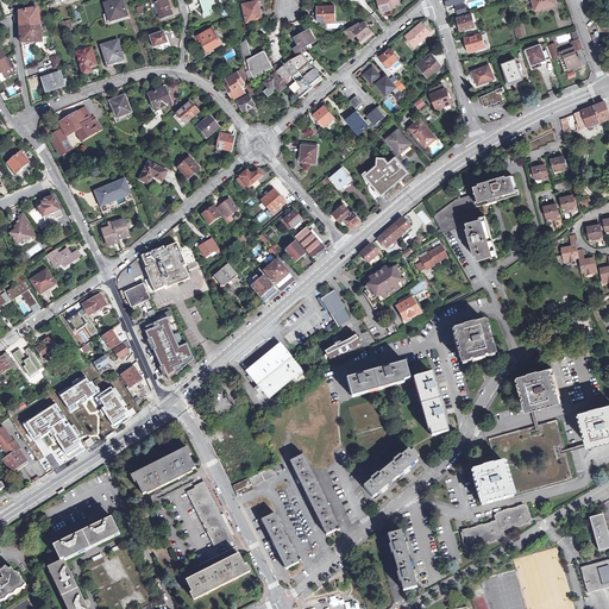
[(112,22),(129,17),(123,0),(117,0),(105,4),(107,13),(110,13),(112,22)]
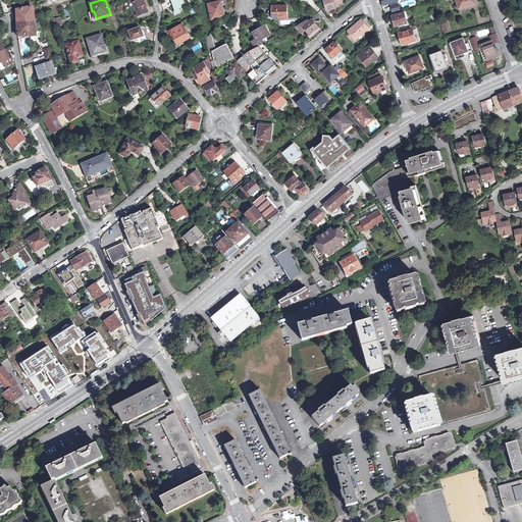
[(148,14),(143,0),(126,0),(129,6),(132,5),(137,18),(148,14)]
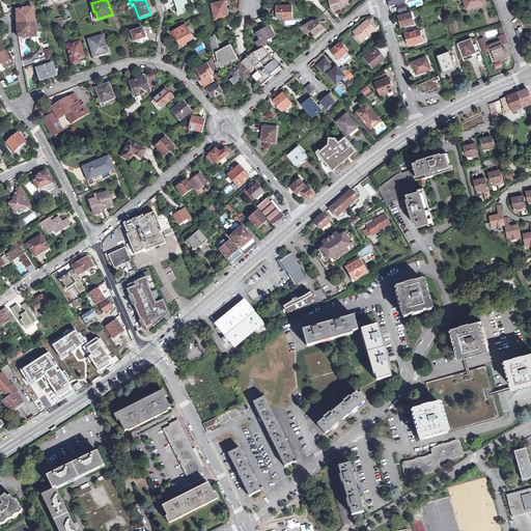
[(185,0),(186,0),(174,0),(178,11),(188,8),(186,4),(185,0)]
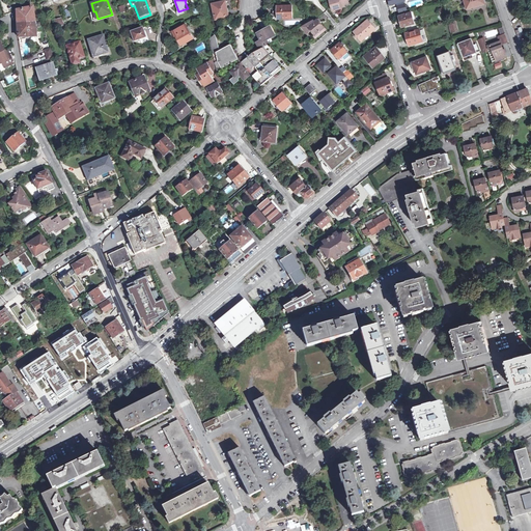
[(350,2),(347,0),(329,0),(333,11),(341,8),(340,5),(350,2)]
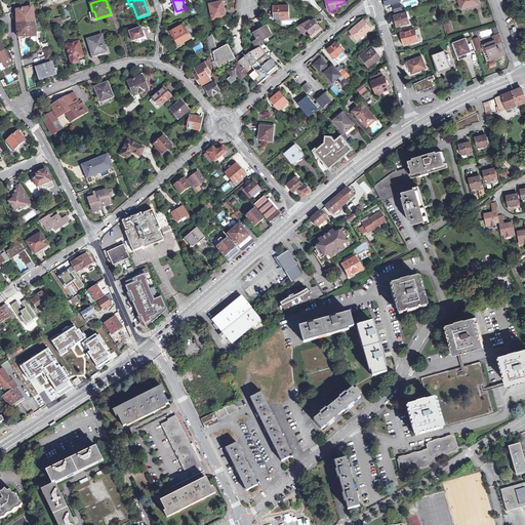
[(477,4),(480,3),(478,0),(459,0),(462,9),(478,6),(477,4)]
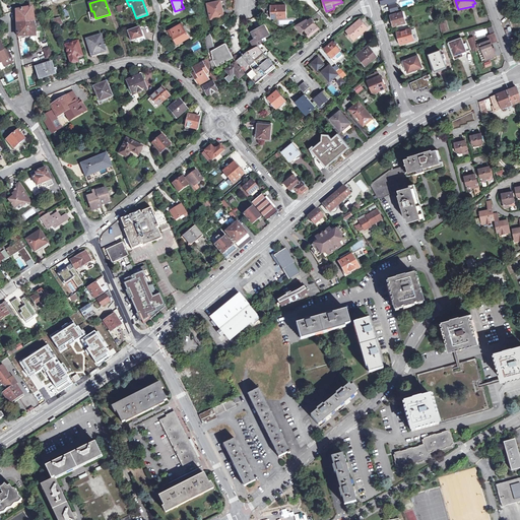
[(221,1),(209,3),(211,17),(224,14),(221,1)]
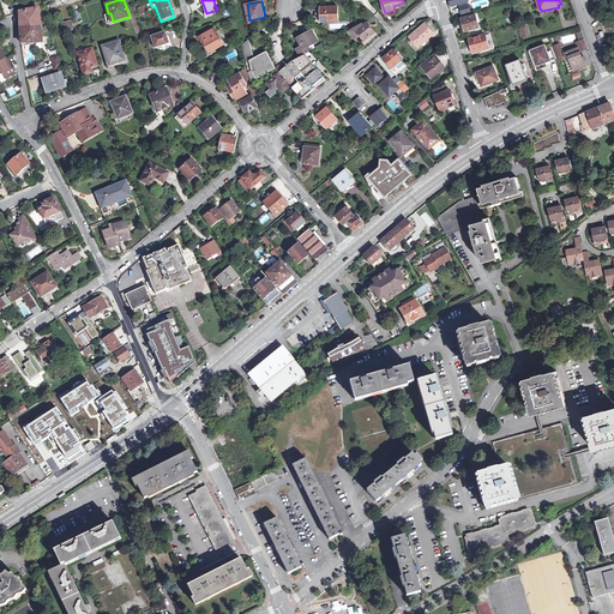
[(462,14),(471,12),(468,2),(459,5),(462,14)]
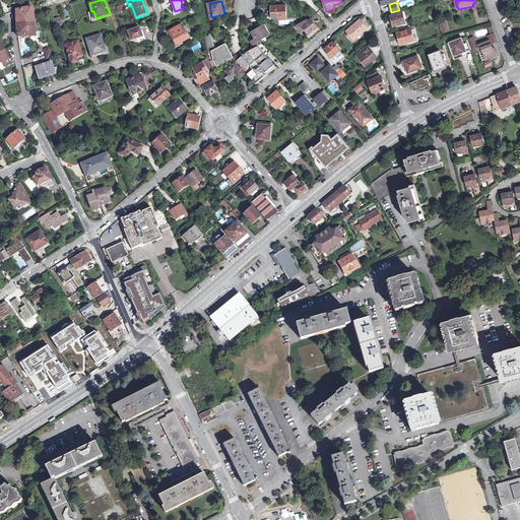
[(285,5),(270,5),(270,19),(286,18),(285,5)]
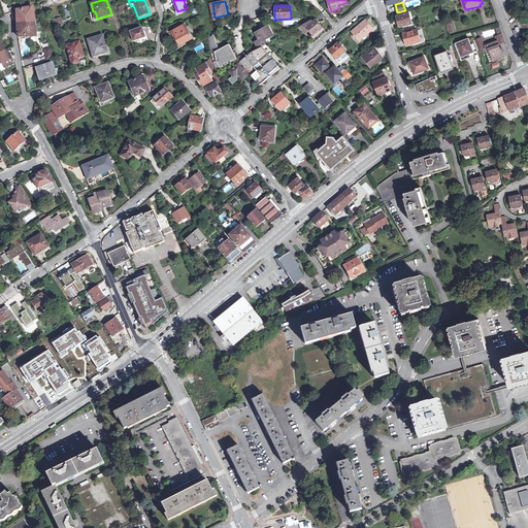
[(23,36),(23,39),(32,39),(32,36),(37,36),(34,11),(33,11),(33,7),(18,10),(19,37),(23,36)]
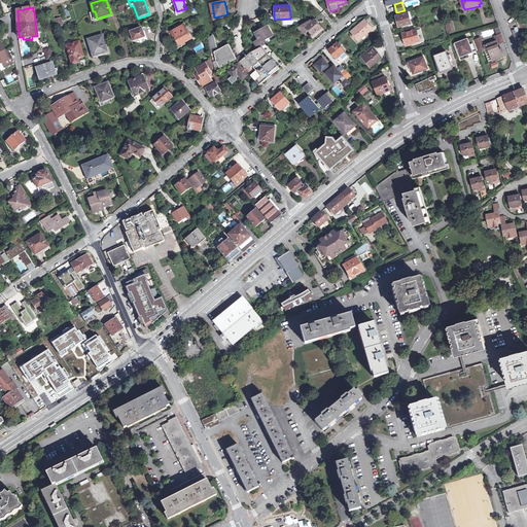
[(398,22),(400,27),(412,24),(409,13),(397,16),(398,22)]
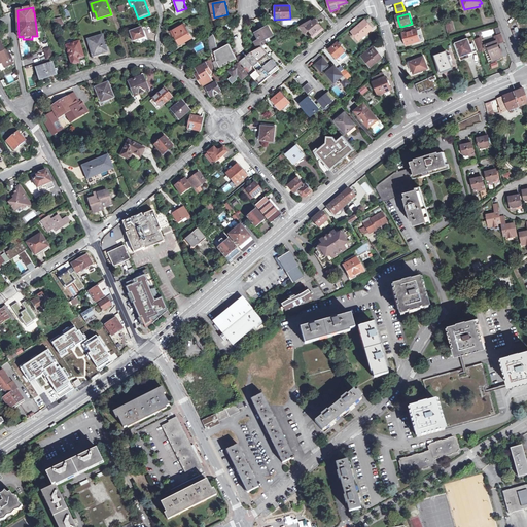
[(55,20),(57,28),(64,25),(62,18),(55,20)]
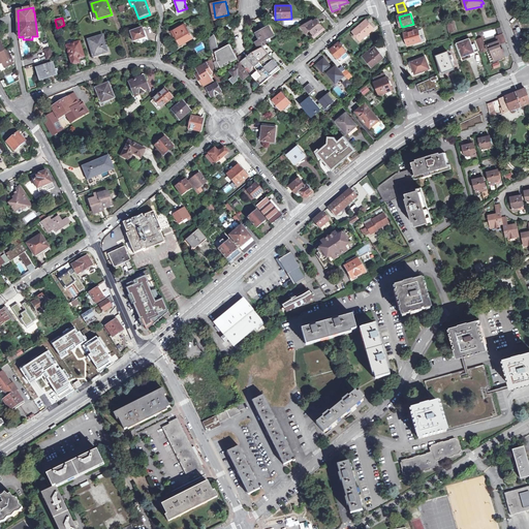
[(311,20),(299,27),(306,35),(309,31),(313,36),(312,36),(314,38),(325,30),(315,18),(313,21),(311,20)]
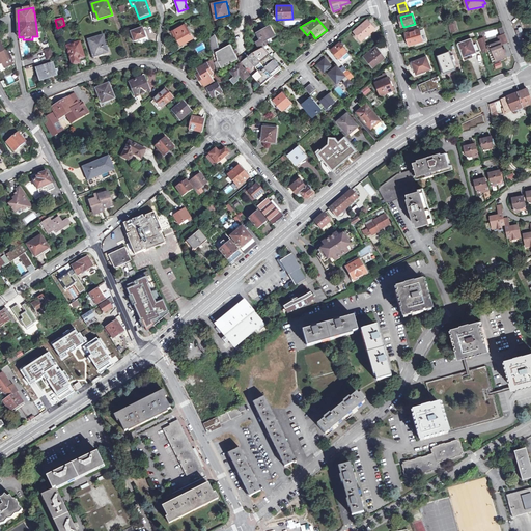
[(374,27),(375,26),(373,23),(371,24),(368,20),(355,32),(362,40),(376,29),(374,27)]
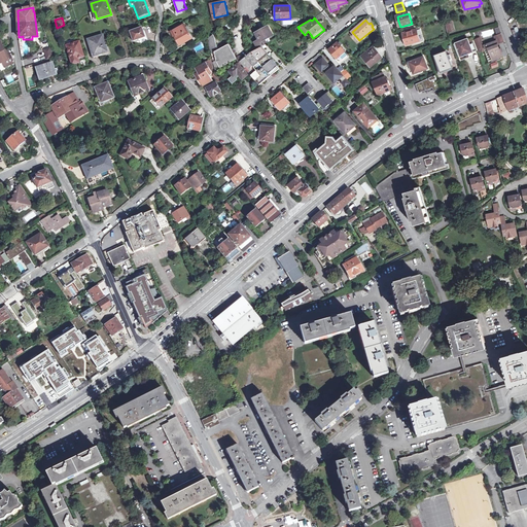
[(174,28),(174,29),(172,30),(174,35),(173,36),(178,44),(180,43),(191,37),(184,24),(180,26),(180,25),(174,28)]
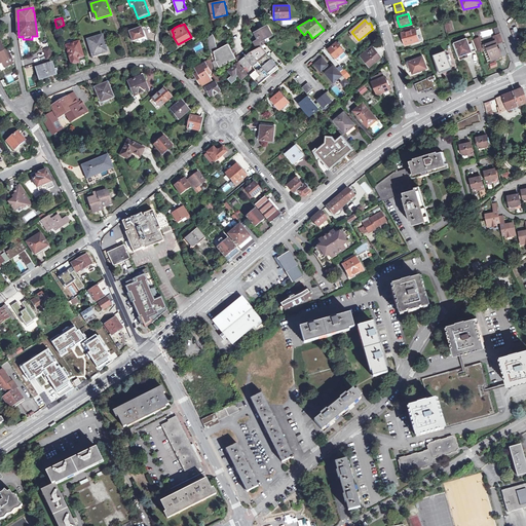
[(239,61),(243,66),(247,69),(259,84),(279,68),(266,51),(267,50),(264,47),(263,48),(261,46),(266,43),(263,39),(270,35),(267,27),(256,33),(259,39),(255,41),(258,47),(251,51),(239,61)]
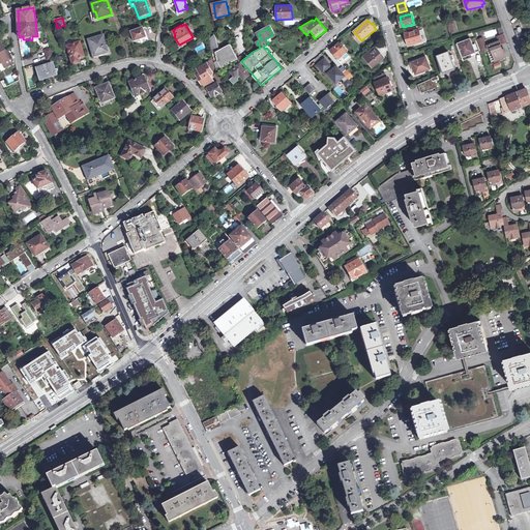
[(138,42),(140,39),(145,37),(141,28),(129,31),(134,41),(136,42),(138,42)]
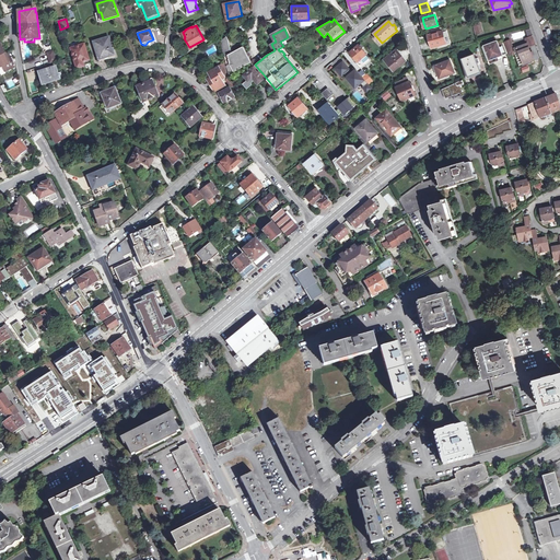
[(442,31),(428,35),(432,48),(446,44),(442,31)]
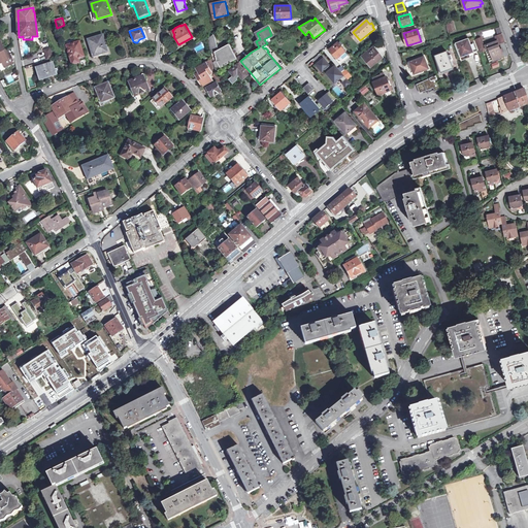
[(219,48),(217,38),(216,35),(213,33),(208,37),(216,69),(238,58),(230,43),(219,48)]
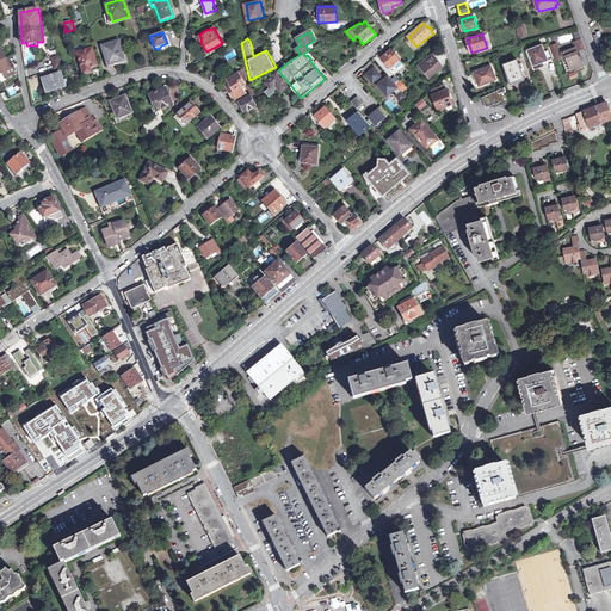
[(121,54),(123,53),(119,41),(103,45),(109,65),(123,61),(121,54)]
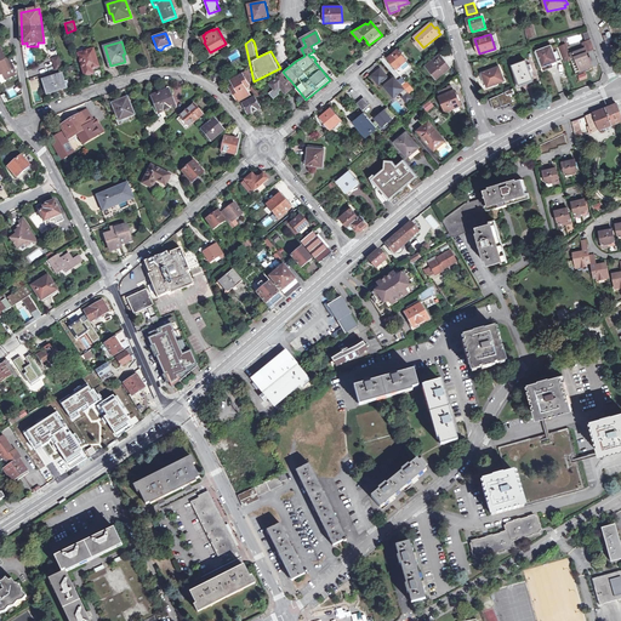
[(551,45),(537,50),(542,63),(540,64),(541,67),(557,61),(551,45)]
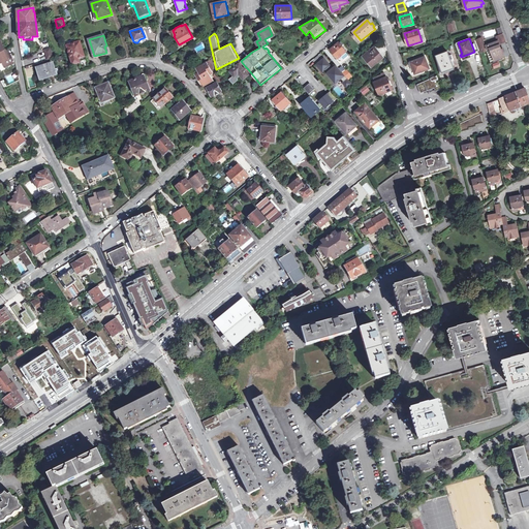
[(503,58),(504,58),(499,42),(485,47),(481,39),(475,41),(480,52),(484,51),(484,52),(487,51),(492,64),(503,60),(503,58)]
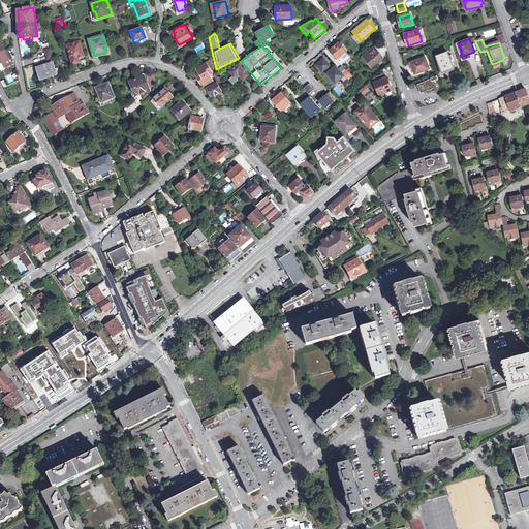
[(78,59),(84,57),(80,41),(67,45),(72,64),(79,63),(78,59)]
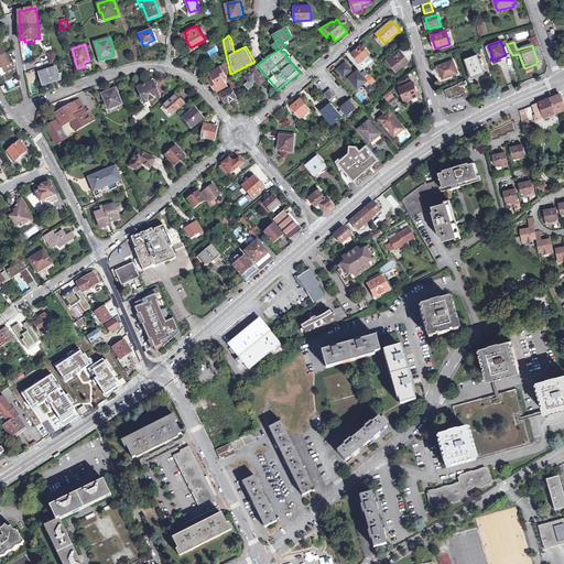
[(1,51),(0,46),(0,68),(3,67),(6,72),(14,68),(10,58),(6,60),(1,51)]
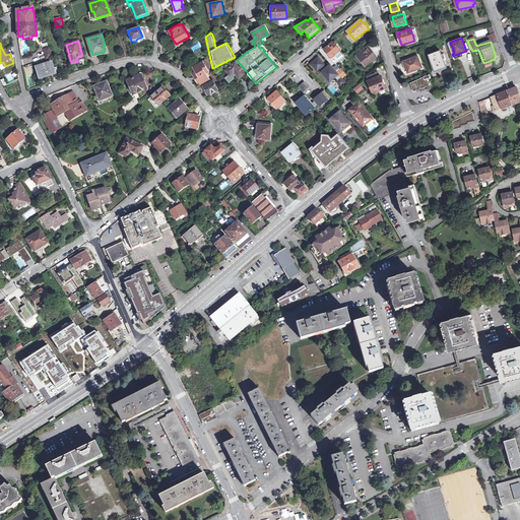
[(331,58),(335,64),(344,56),(341,52),(344,50),(338,44),(336,46),(333,43),(325,50),(331,58)]
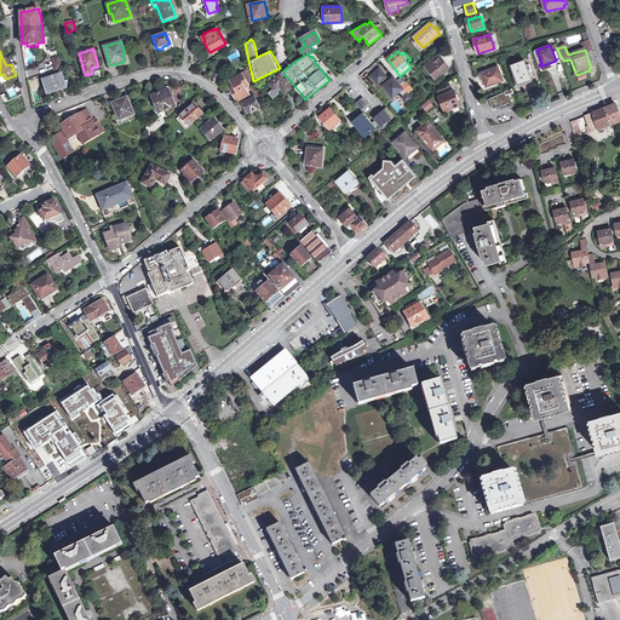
[(61,56),(53,58),(57,69),(64,67),(61,56)]
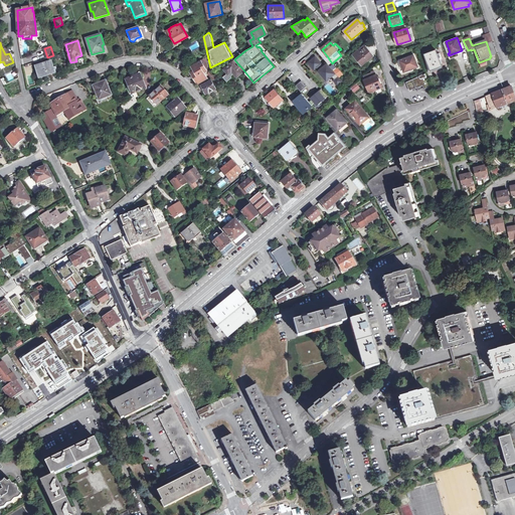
[(365,47),(355,55),(362,64),(372,56),(365,47)]
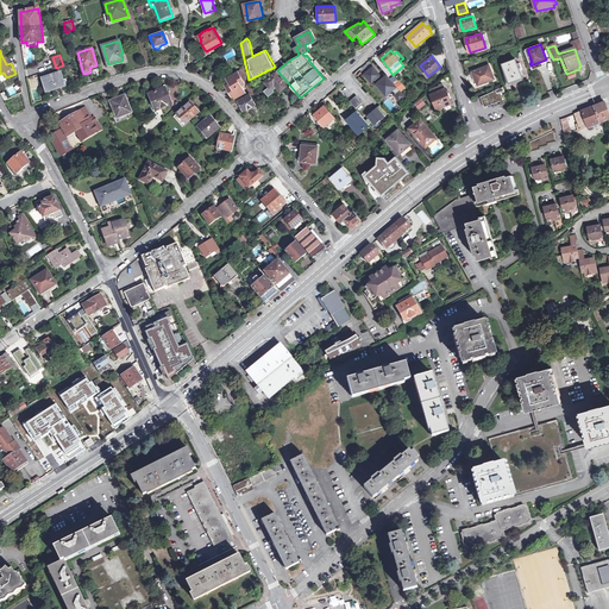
[(521,68),(520,63),(518,63),(516,60),(503,64),(510,82),(522,79),(519,69),(521,68)]
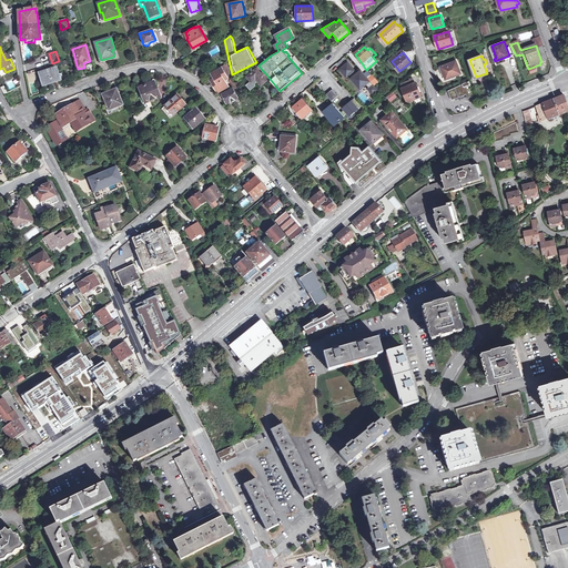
[(450,79),(458,75),(462,74),(456,61),(440,68),(445,79),(450,79)]
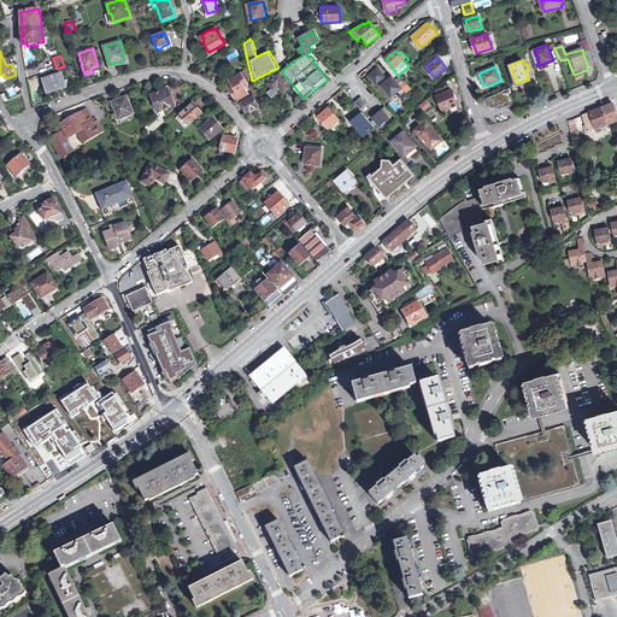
[(230,94),(236,101),(250,94),(245,88),(248,86),(247,82),(250,81),(247,69),(228,80),(230,83),(227,87),(228,89),(230,94)]
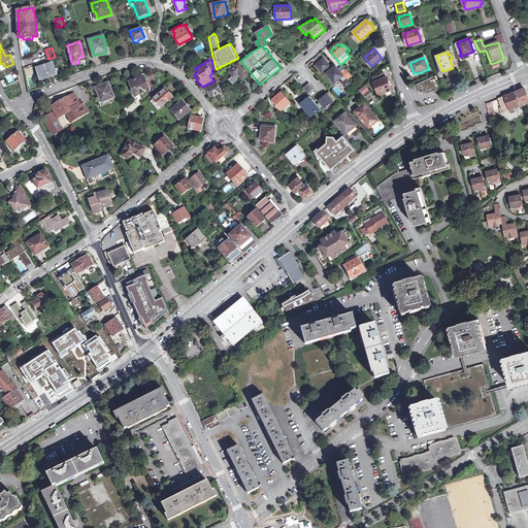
[(341,73),(336,66),(331,69),(323,59),(316,65),(322,72),(324,70),(335,84),(339,79),(345,88),(351,84),(347,78),(341,73)]
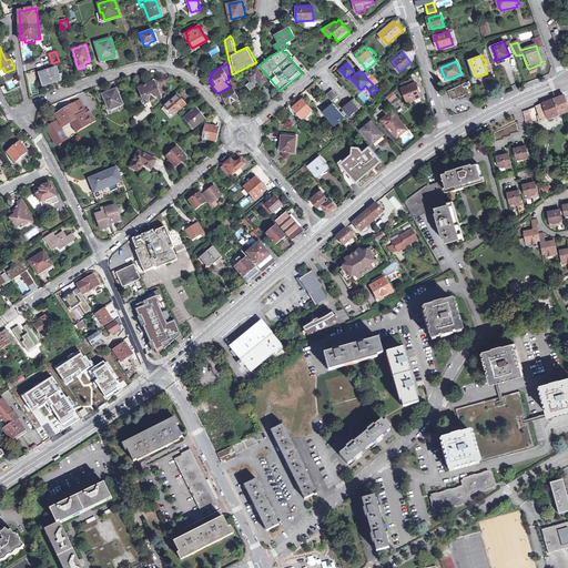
[(264,75),(262,72),(257,68),(249,75),(249,77),(252,80),(254,79),(256,82),(260,80),(261,82),(262,83),(267,80),(264,75)]
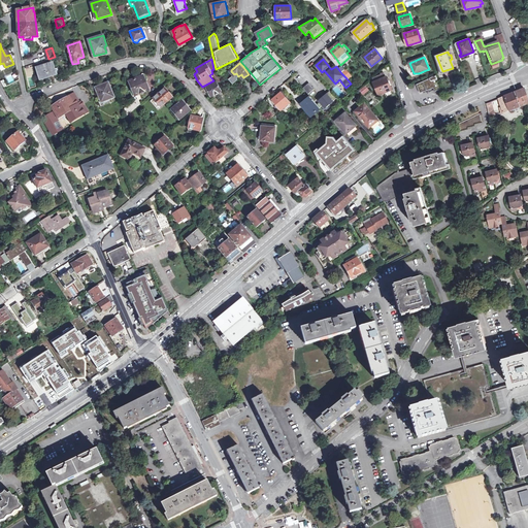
[(43,77),(44,79),(48,78),(47,76),(56,73),(52,64),(36,69),(39,78),(43,77)]
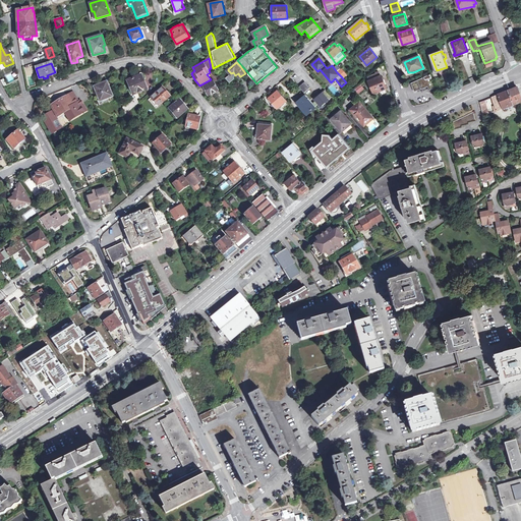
[(233,72),(231,73),(228,70),(227,77),(230,80),(234,77),(237,77),(239,75),(238,73),(235,75),(233,72)]
